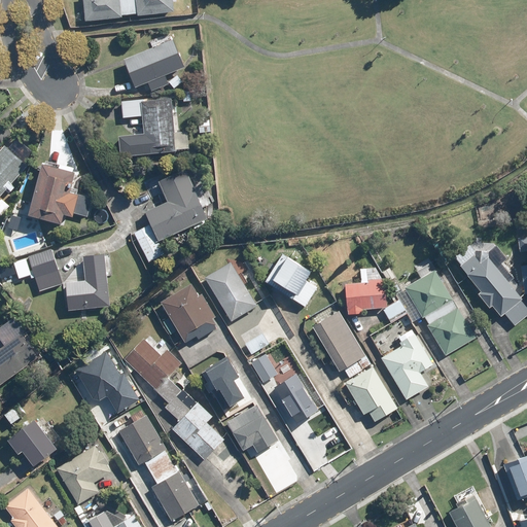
[(129,15),(127,0),(81,0),(84,23),(121,19),(121,15),(129,15)]
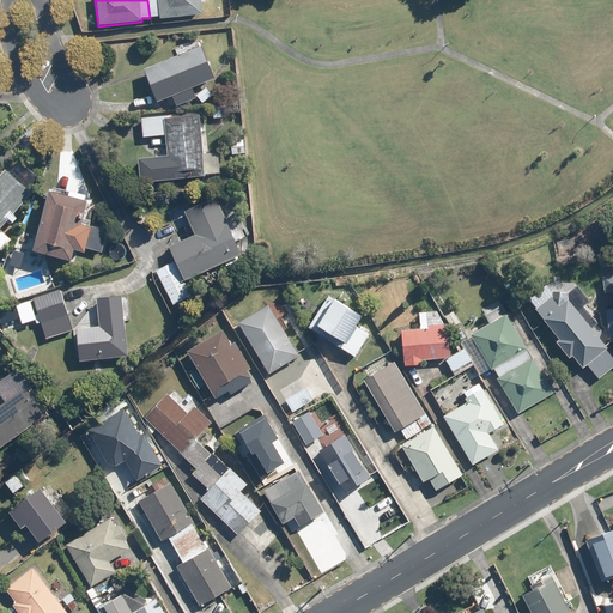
[(147,0),(150,18),(158,17),(158,19),(201,14),(200,2),(205,2),(204,0),(147,0)]
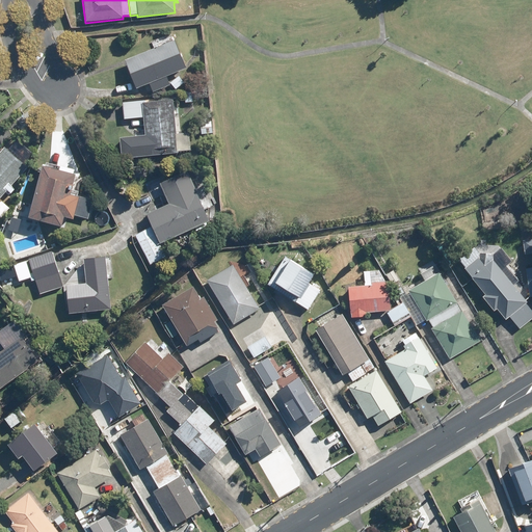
[(174,41),(124,60),(135,88),(148,84),(152,92),(169,85),(166,76),(185,69),(174,41)]
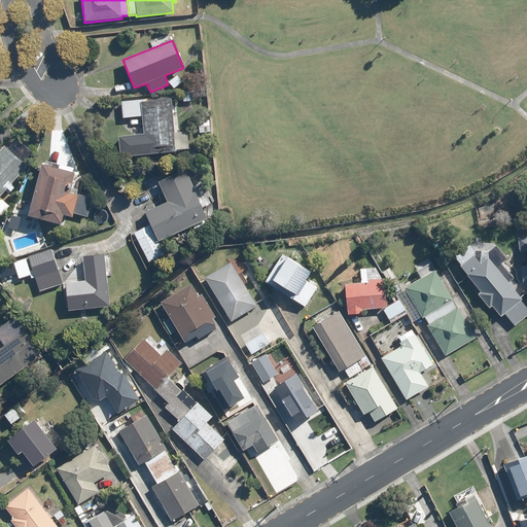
[(182,81),(177,75),(168,82),(174,89),(182,81)]
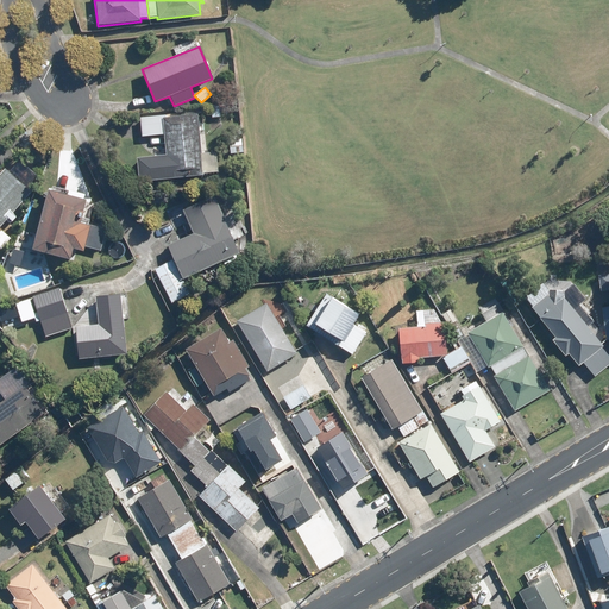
[(219,105),(209,106),(212,119),(220,118),(219,105)]
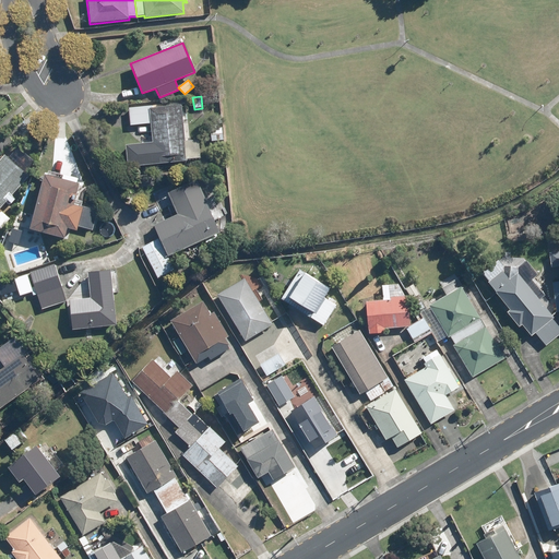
[(151,105),(129,107),(130,126),(151,123),(152,145),(146,146),(147,159),(153,159),(153,165),(183,162),(183,161),(199,158),(198,141),(185,142),(182,121),(186,120),(185,106),(152,108),(151,105)]
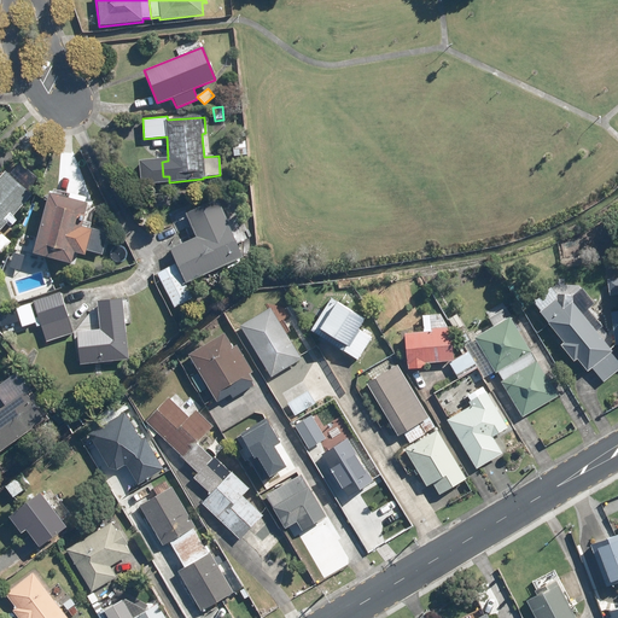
[(245,141),(231,143),(233,159),(246,158),(245,141)]
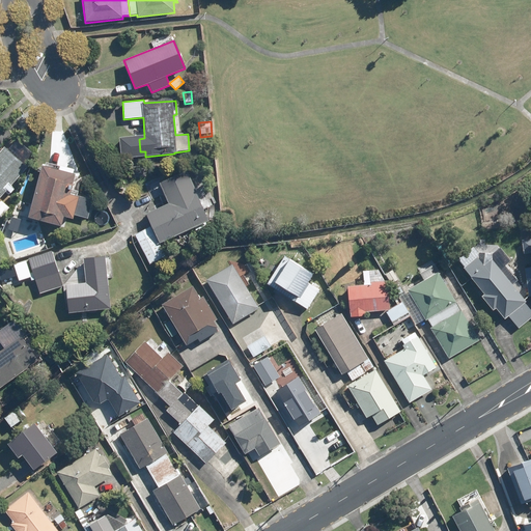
[(4,147),(0,151),(0,196),(27,168),(4,147)]
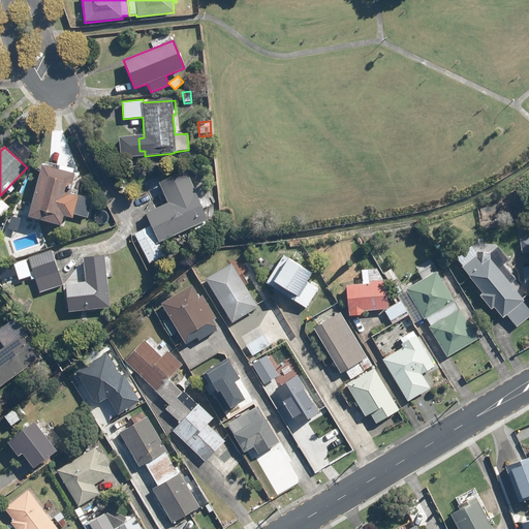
[(71,174),(72,168),(45,162),(44,166),(40,165),(27,217),(61,225),(63,217),(71,219),(78,196),(68,194),(73,175),(71,174)]
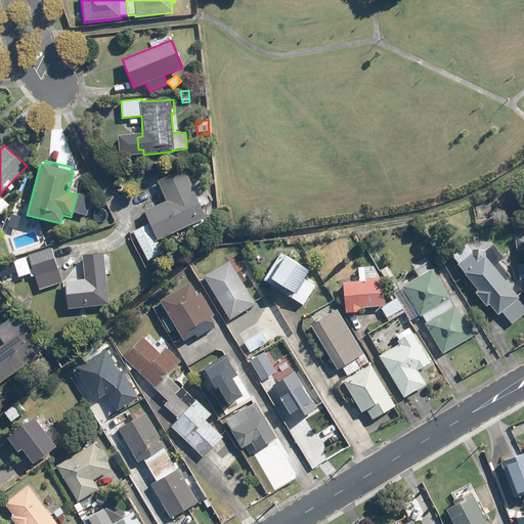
[(183,169),(156,181),(166,202),(143,212),(148,224),(133,232),(147,261),(163,254),(157,242),(207,218),(183,169)]
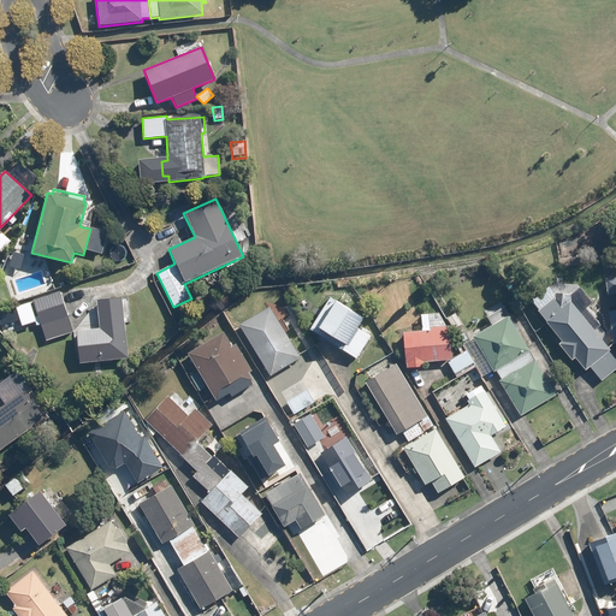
[(501,274),(492,278),(495,288),(504,284),(501,274)]
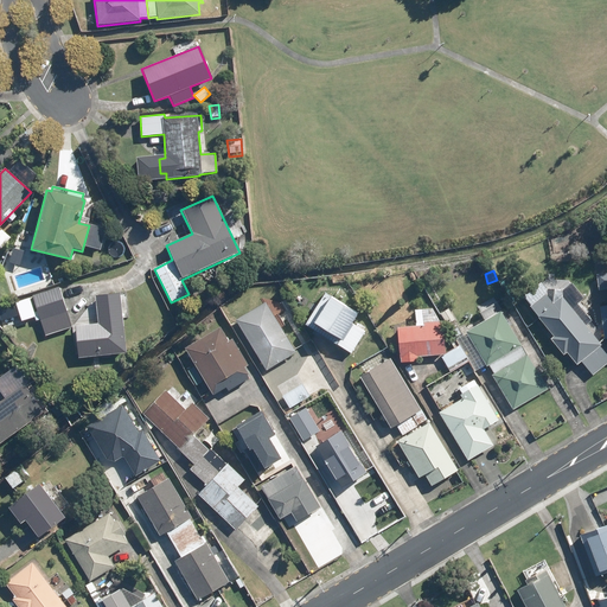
[(59,288),(32,296),(44,336),(71,327),(59,288)]
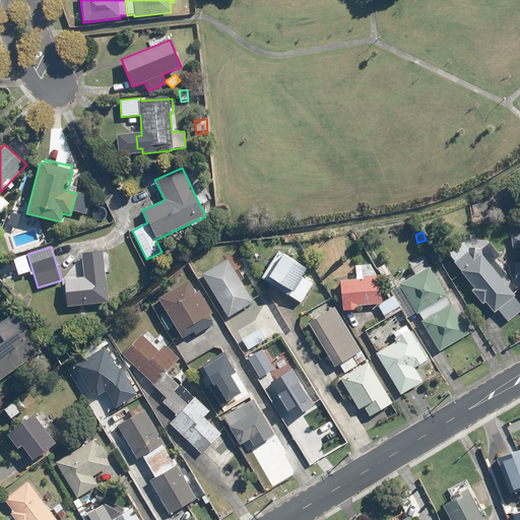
[(500,277),(502,275),(496,268),(493,270),(480,255),(473,261),(462,248),(451,257),(455,262),(453,263),(473,289),(471,290),(482,305),(485,303),(494,314),(498,310),(507,322),(519,311),(519,306),(513,298),(514,297),(500,277)]
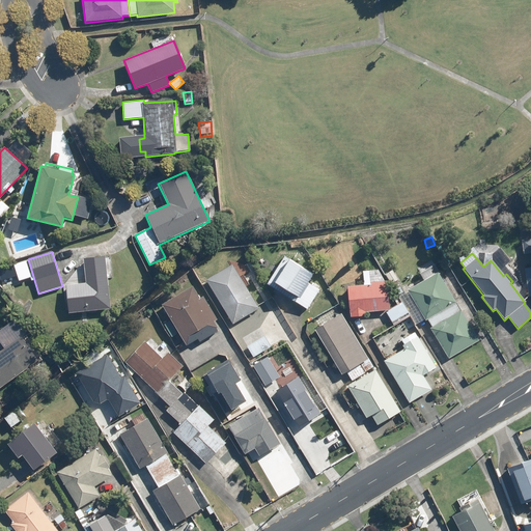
[(85,284),(64,286),(67,314),(110,310),(105,257),(83,259),(85,284)]
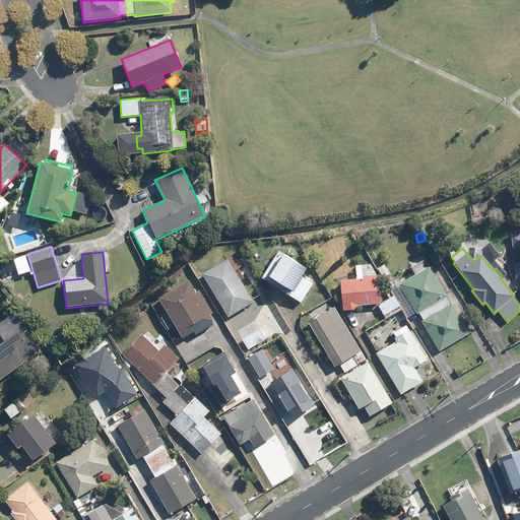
[(300,278),(306,269),(278,252),(261,278),(300,304),(312,285),(300,278)]
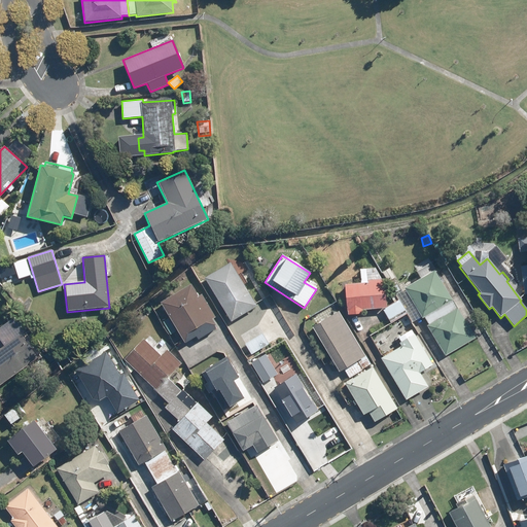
[(230,264),(204,279),(231,322),(255,306),(230,264)]
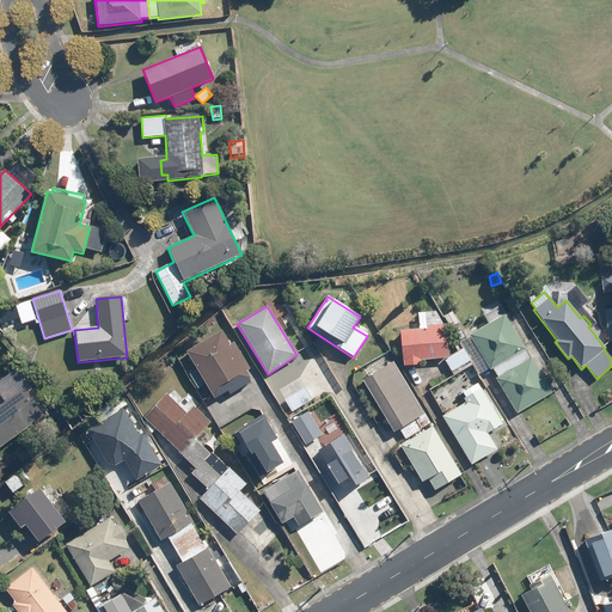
[(466,336),(459,341),(463,348),(471,360),(479,374),(488,368),(489,371),(493,368),(525,349),(505,314),(469,336),(470,337),(467,338),(466,336)]
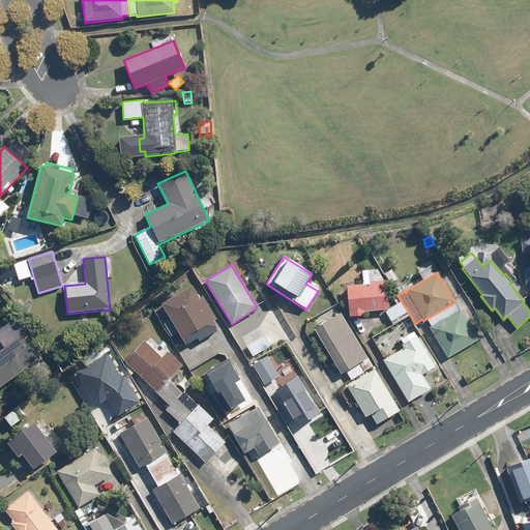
[(390,310),(390,308),(390,307),(390,306),(388,283),(388,280),(370,281),(370,285),(348,286),(350,311),(351,311),(351,317),(362,316),(366,316),(366,312),(390,310)]
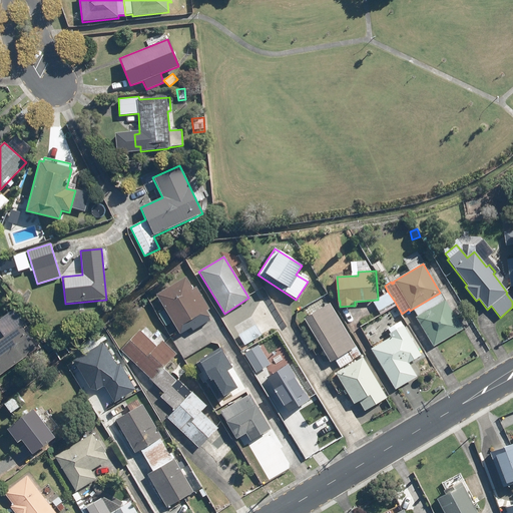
[(185,277),(155,296),(164,311),(158,315),(165,326),(171,322),(179,335),(191,328),(193,332),(209,321),(207,317),(209,317),(205,311),(209,310),(195,287),(192,289),(185,277)]
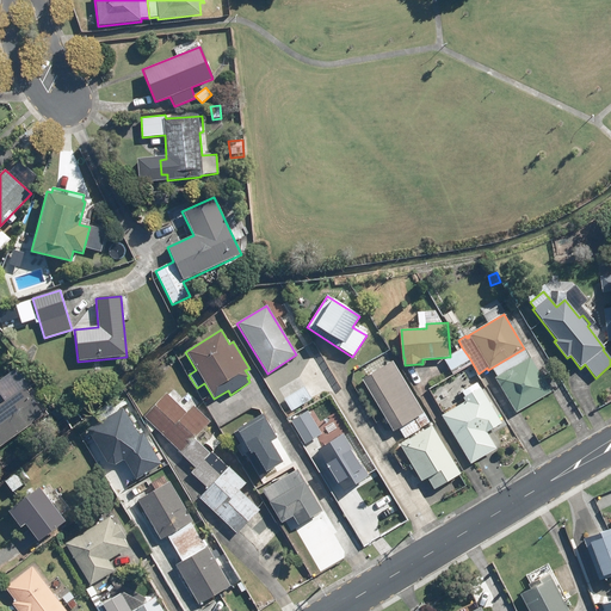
[(492,368),(498,377),(494,378),(516,414),(551,393),(524,349),(492,368)]
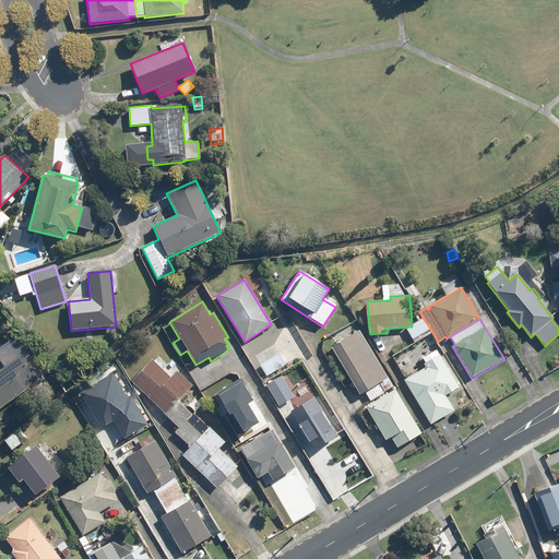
[(409,329),(407,330),(413,340),(430,330),(424,320),(409,329)]
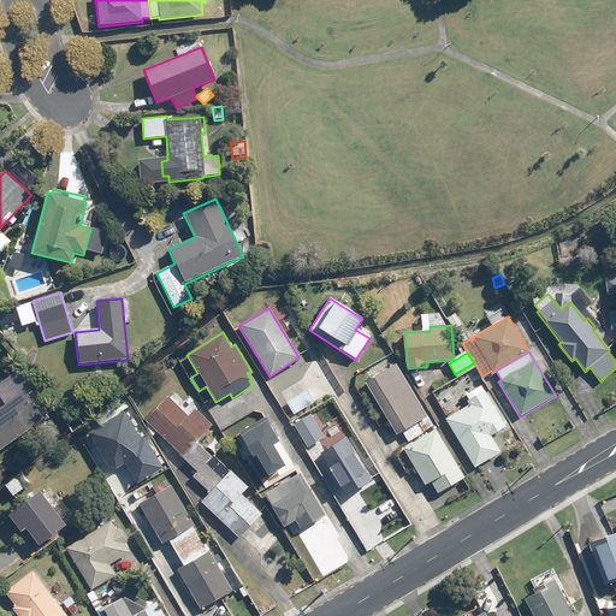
[(432,427),(395,365),(365,383),(396,437),(402,433),(407,442),(432,427)]
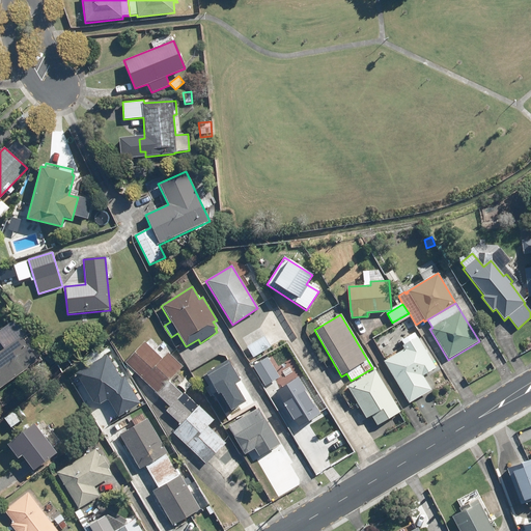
[(410,316),(402,320),(409,330),(415,326),(410,316)]
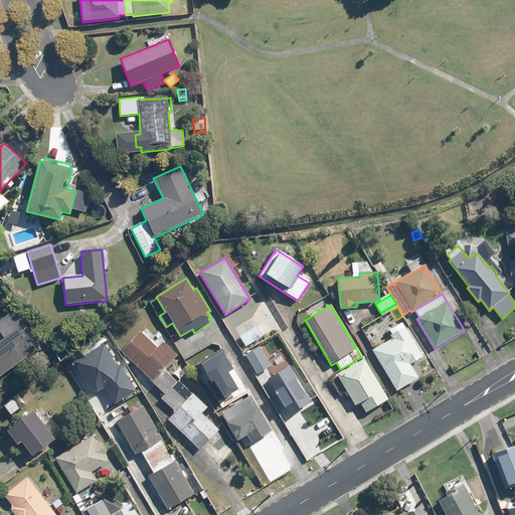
[(372,351),(396,390),(417,378),(409,365),(422,357),(401,323),(388,331),(391,335),(390,336),(392,339),(372,351)]
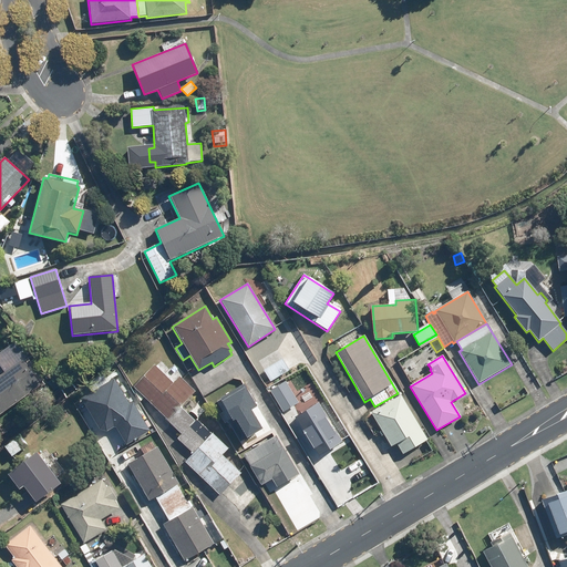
[(281,359),(263,370),(269,382),(288,371),(281,359)]
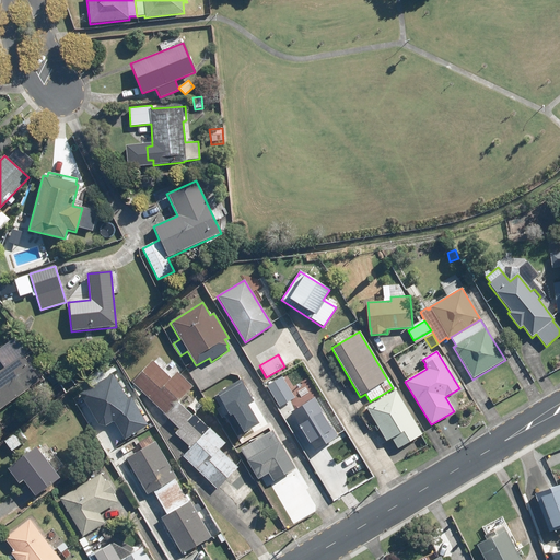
[(396,362),(400,371),(415,364),(409,354),(396,362)]
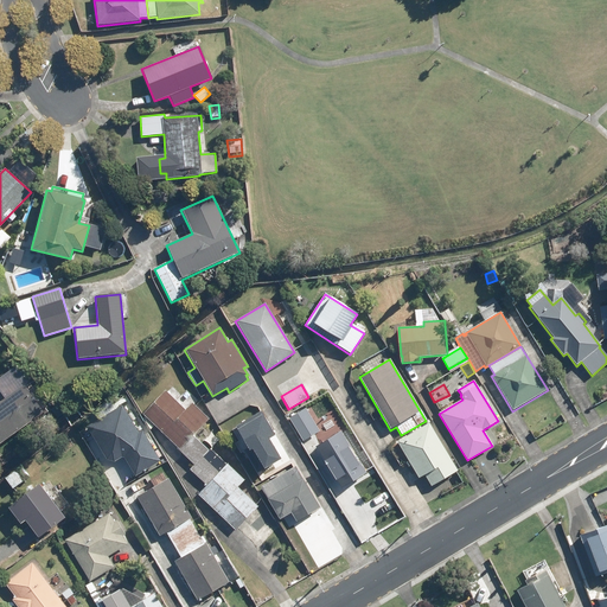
[(23,385),(0,401),(0,443),(43,414),(23,385)]
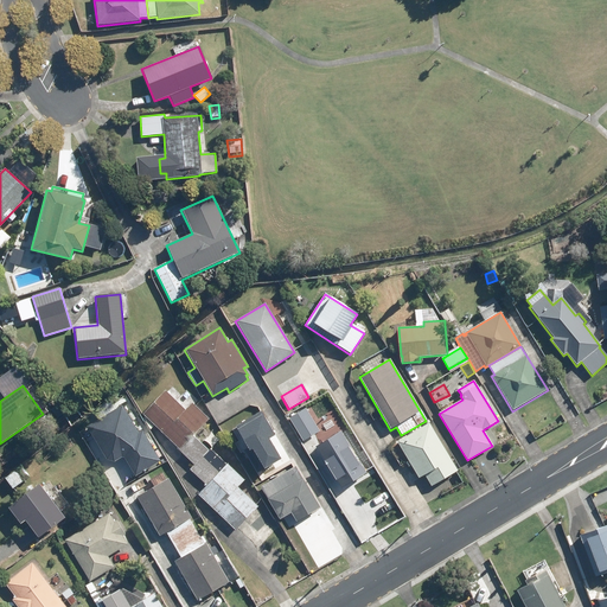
[(179,449),(178,451),(193,466),(209,449),(193,436),(209,419),(191,403),(185,410),(163,390),(141,414),(179,449)]
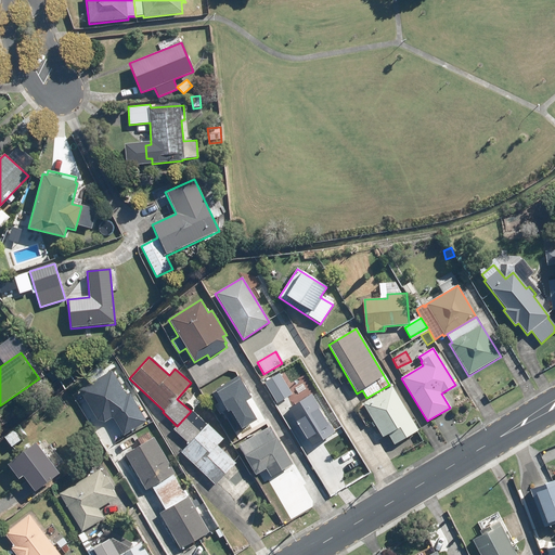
[(275,376),(263,383),(275,403),(291,394),(281,378),(289,373),(285,365),(273,373),(275,376)]
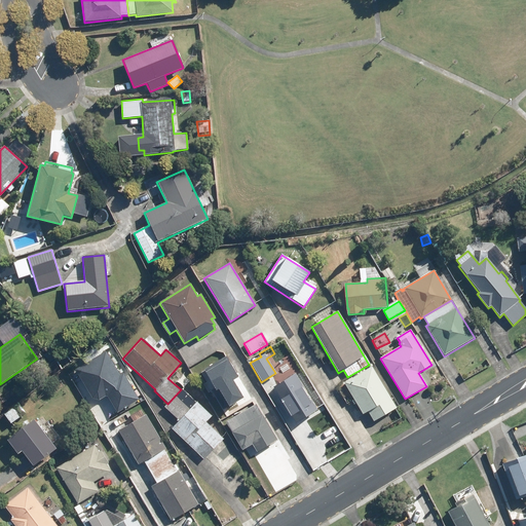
[(372,366),(343,382),(363,415),(368,412),(374,421),(397,409),(372,366)]
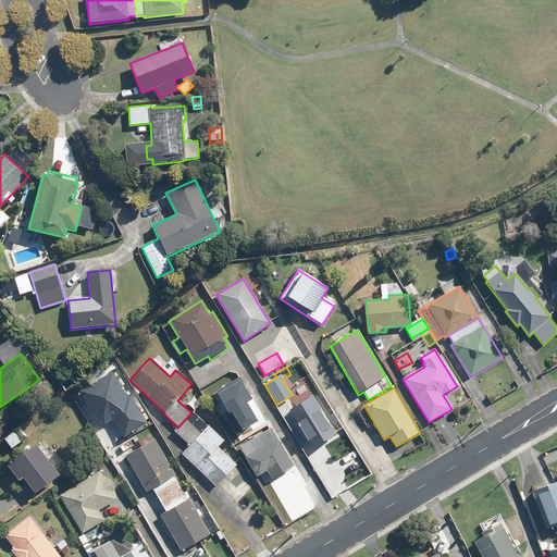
[(334,433),(343,428),(331,408),(323,413),(316,401),(313,404),(311,399),(294,409),(296,413),(293,417),(312,448),(335,434),(334,433)]
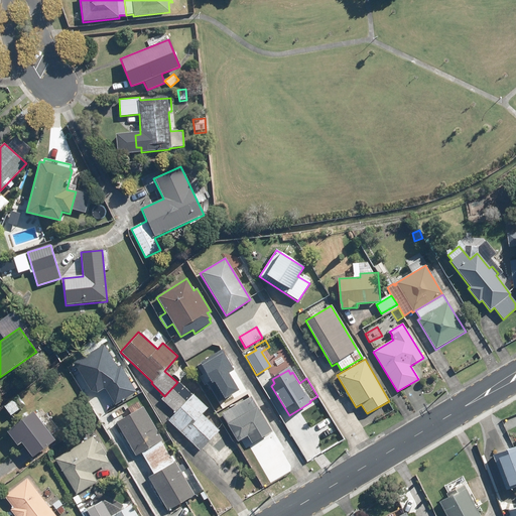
[(164,396),(161,400),(174,412),(167,420),(201,452),(202,450),(213,461),(227,444),(221,438),(223,437),(218,432),(219,430),(202,414),(208,408),(192,395),(191,396),(177,382),(164,396)]
